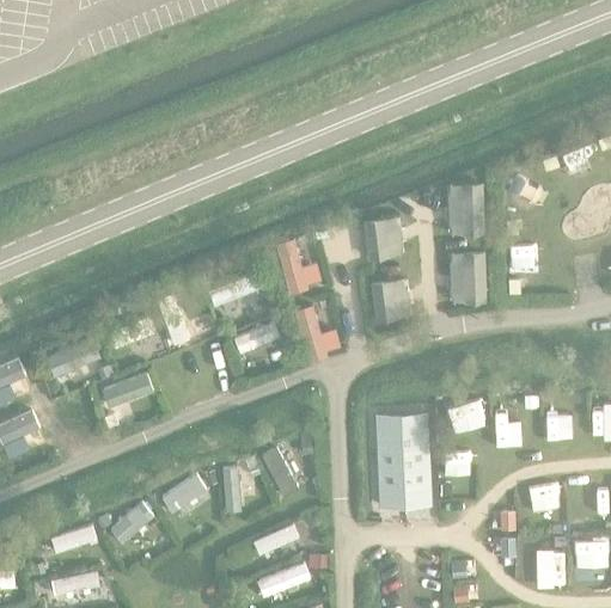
[(359,220),(341,221),(347,271),(365,269),(359,220)]
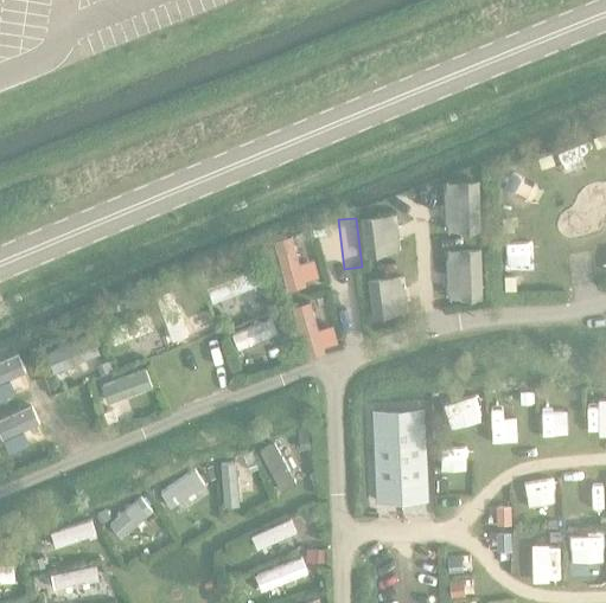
[(292,243),(275,248),(288,296),(306,292),(292,243)]
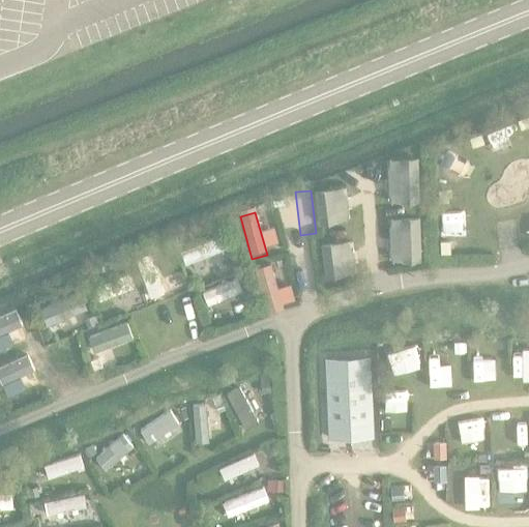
[(225,233),(180,251),(185,263),(192,261),(195,268),(203,265),(200,258),(230,245),(225,233)]
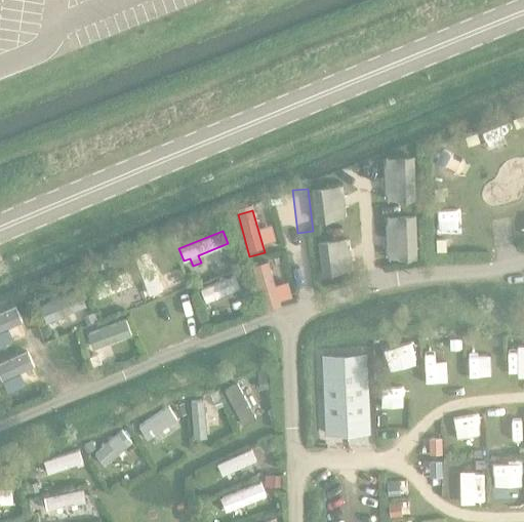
[(180,236),(171,240),(174,249),(185,246),(180,236)]
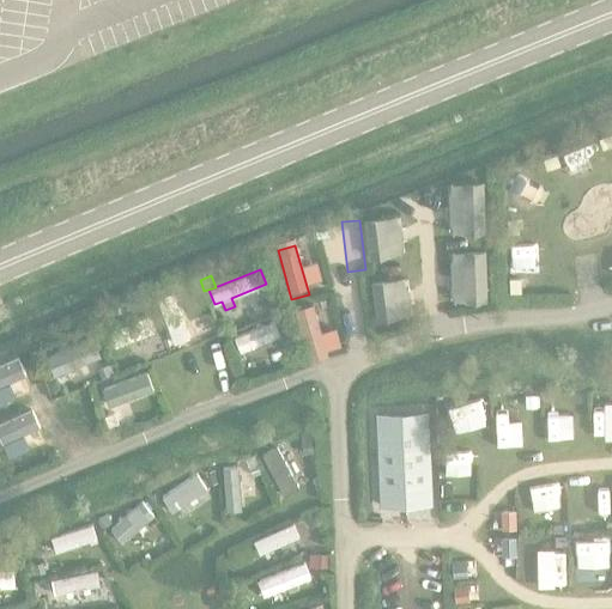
[(149,298),(138,302),(141,311),(152,306),(149,298)]
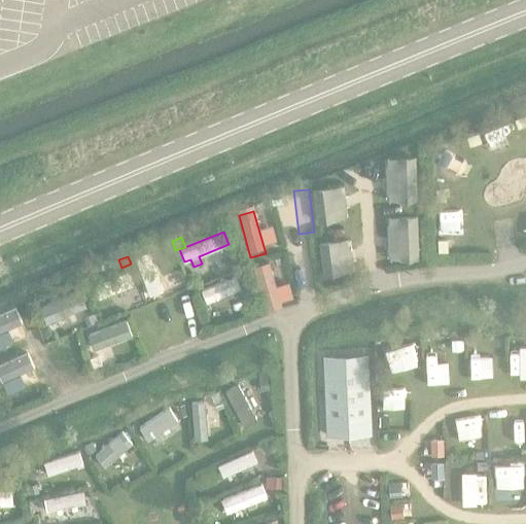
[(269,267),(254,271),(266,312),(280,309),(269,267)]
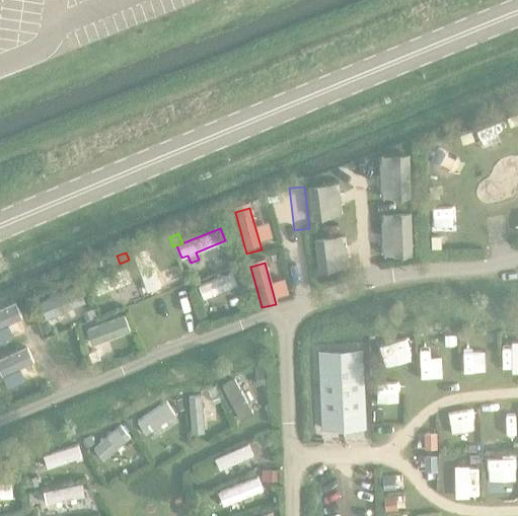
[(125,268),(92,281),(98,297),(131,284),(125,268)]
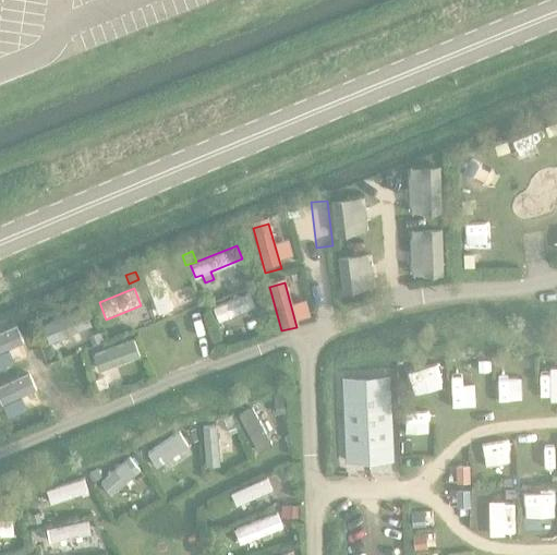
[(249,293),(213,308),(219,324),(255,309),(249,293)]
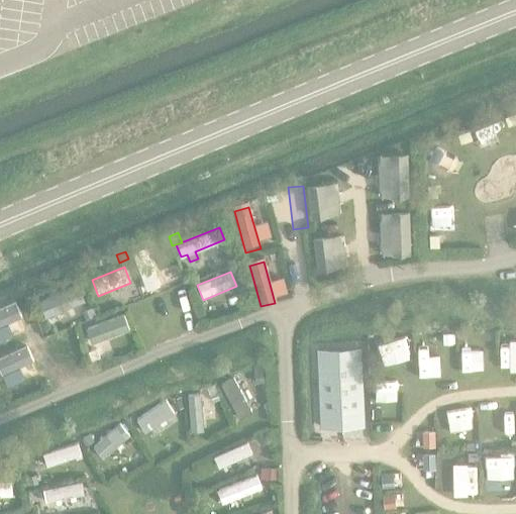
[(79,288),(43,303),(48,315),(84,299),(79,288)]
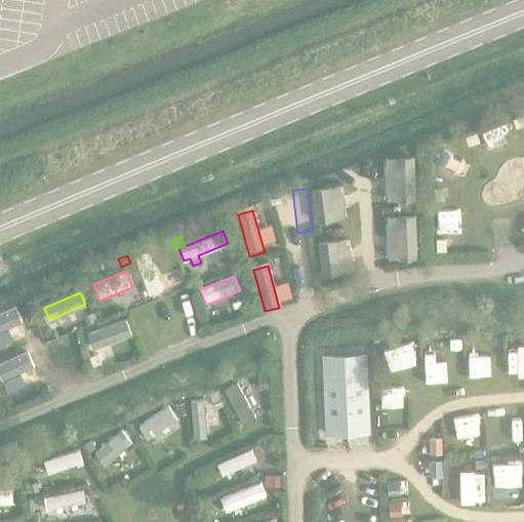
[(254,299),(246,303),(249,312),(257,309),(254,299)]
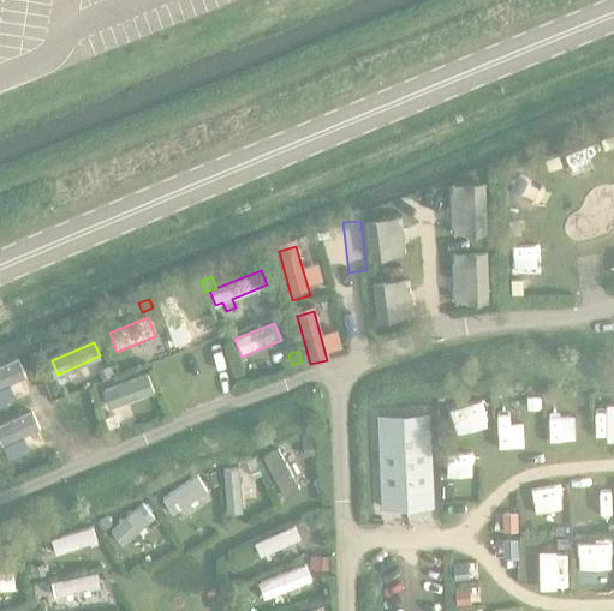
[(109,369),(100,372),(103,382),(113,378),(109,369)]
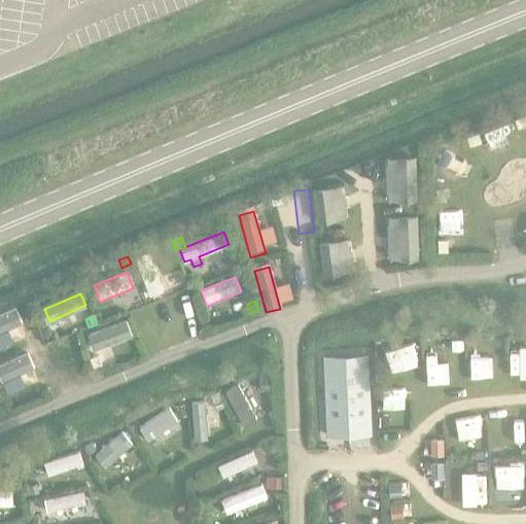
[(23,317),(0,326),(0,343),(29,333),(23,317)]
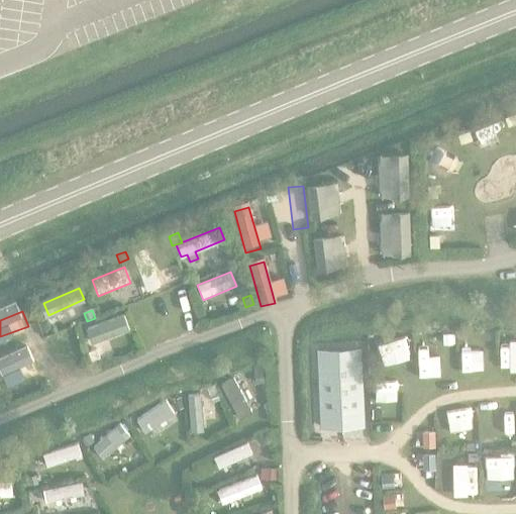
[(123,314),(86,329),(92,343),(129,329),(123,314)]
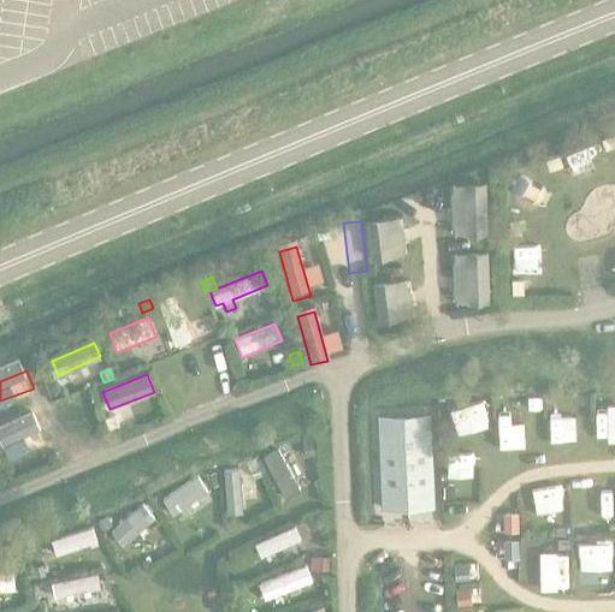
[(540,402),(530,402),(530,411),(540,411),(540,402)]
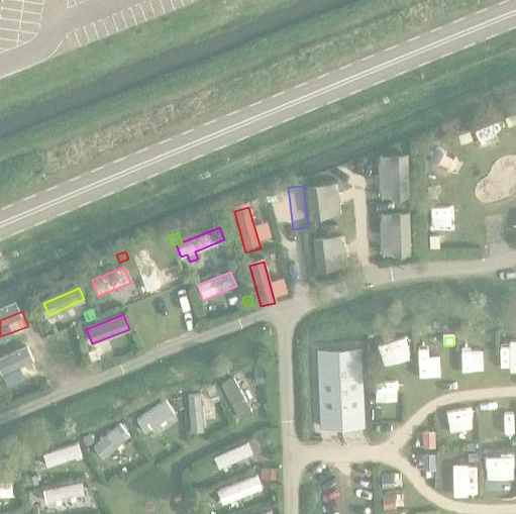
[(97,350),(91,353),(94,362),(100,358),(97,350)]
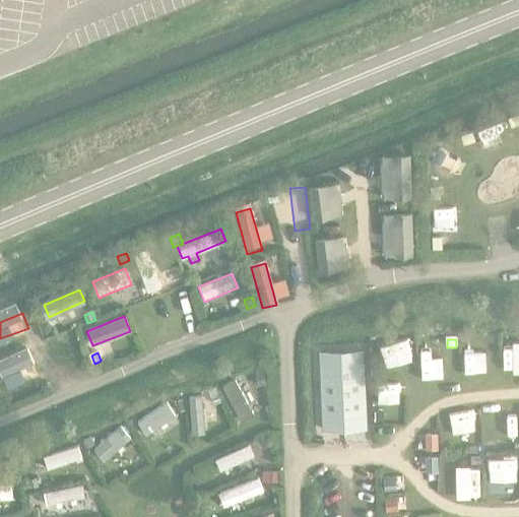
[(319,353),(322,433),(367,432),(363,352),(319,353)]
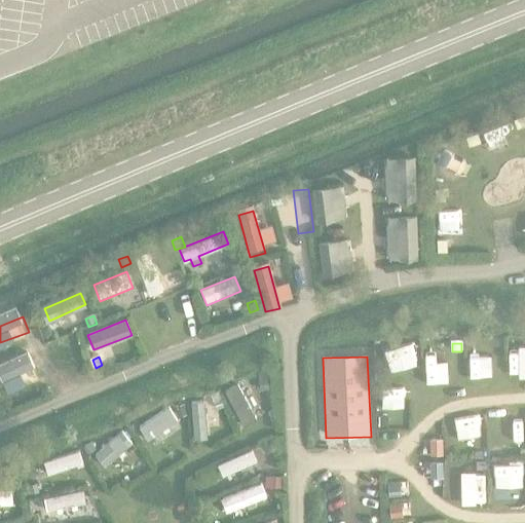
[(28,359),(0,369),(0,381),(1,384),(33,372),(28,359)]
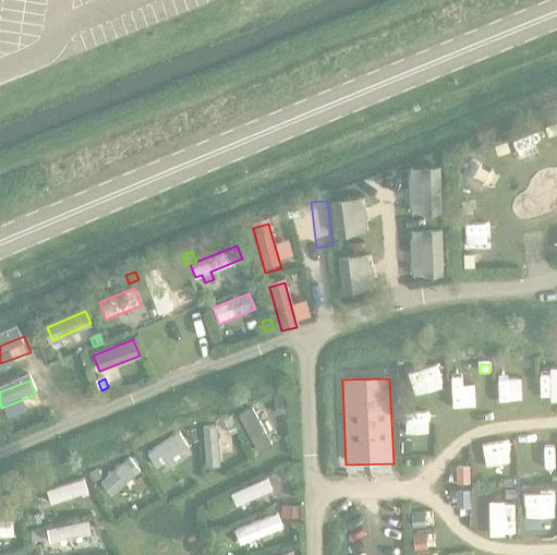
[(283,397),(274,398),(275,403),(276,417),(286,415),(283,399),(283,397)]
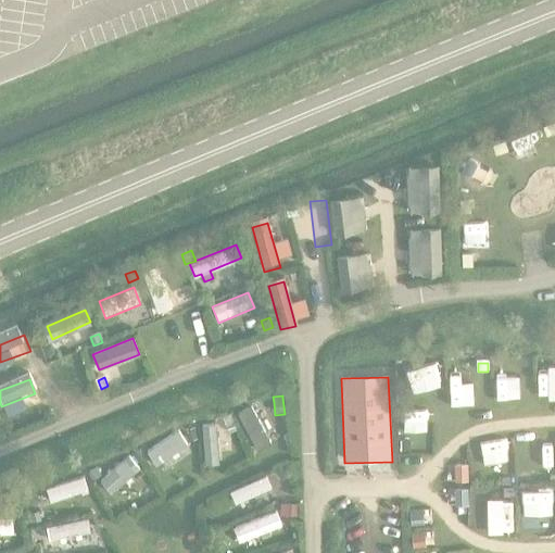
[(251,407),(238,414),(256,450),(269,443),(260,425),(264,423),(261,416),(256,418),(251,407)]
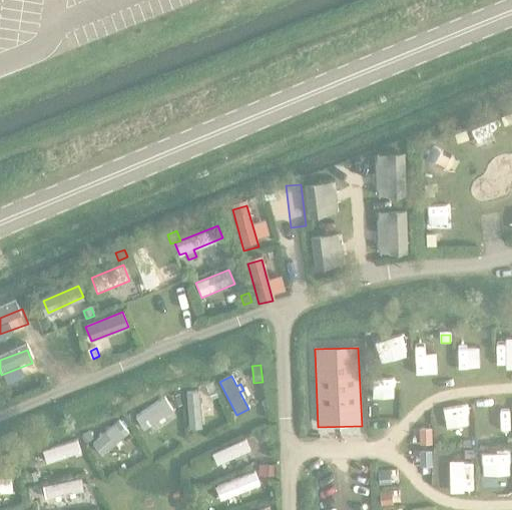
[(213,384),(206,386),(207,389),(210,397),(216,395),(213,386),(213,384)]
